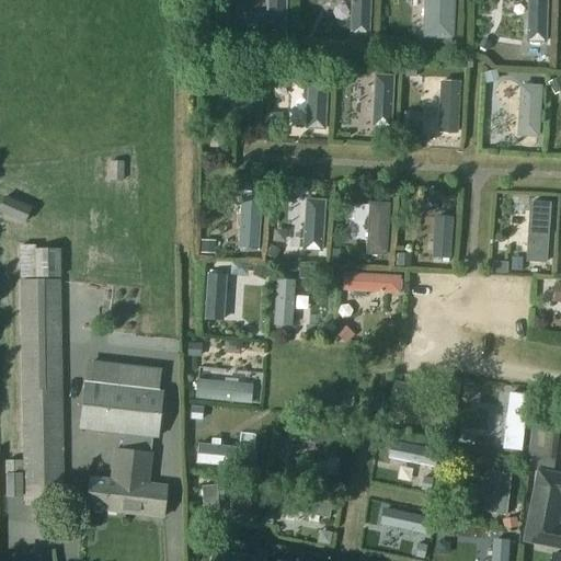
[(236,16),(235,37),(287,39),(287,0),(266,0),(266,18),(236,16)]
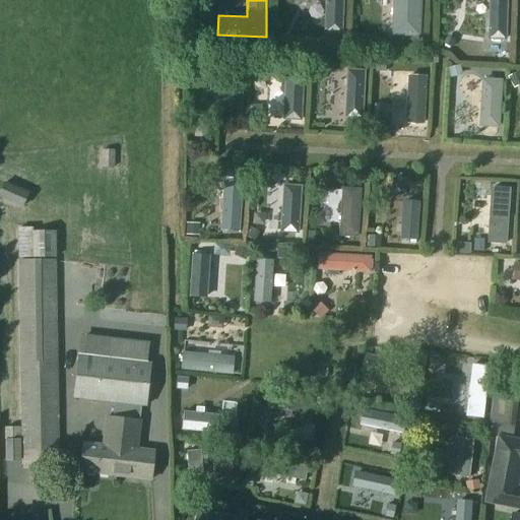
[(320,21),(320,29),(325,30),(324,36),(343,37),(344,0),(325,0),(325,21),(320,21)]
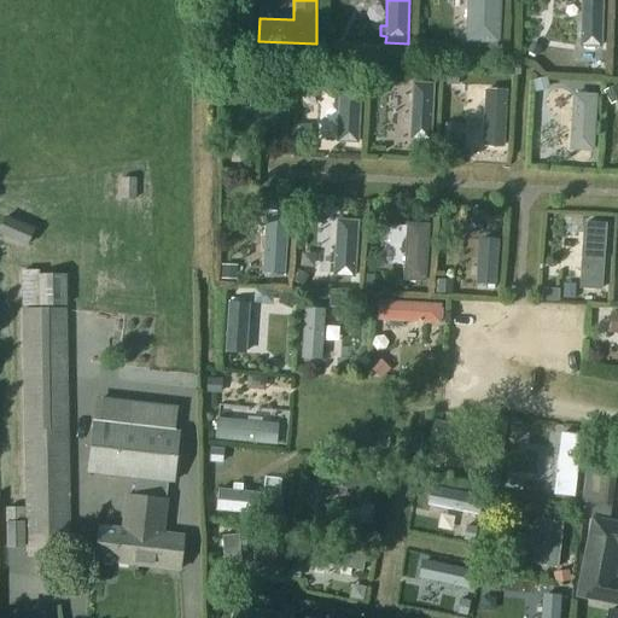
[(467,0),(466,46),(501,47),(502,0),(467,0)]
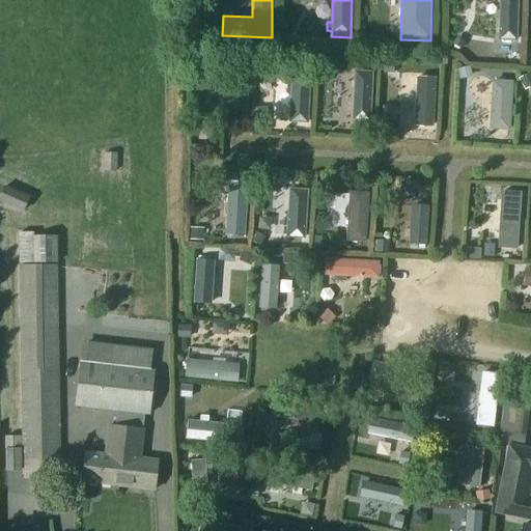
[(499,0),(498,44),(519,44),(520,0),(499,0)]
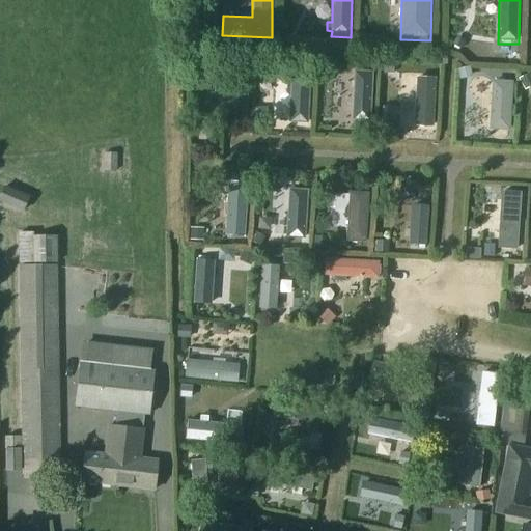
[(393,66),(383,65),(382,77),(392,77),(393,66)]
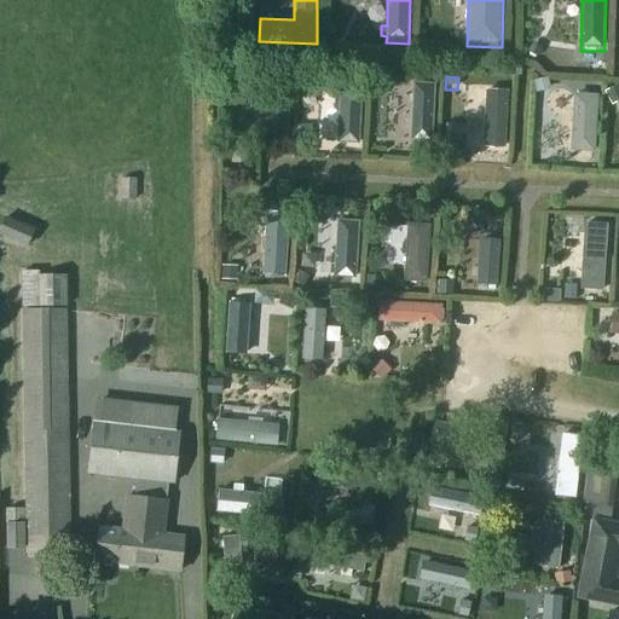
[(313,77),(300,77),(299,91),(313,91),(313,77)]
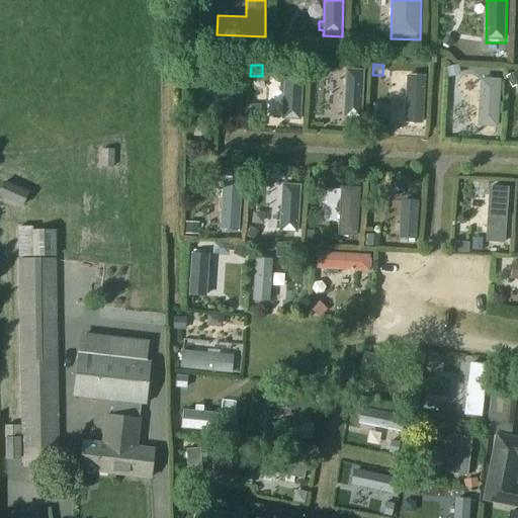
[(448,67),(445,68),(448,78),(458,75),(456,65),(448,67)]
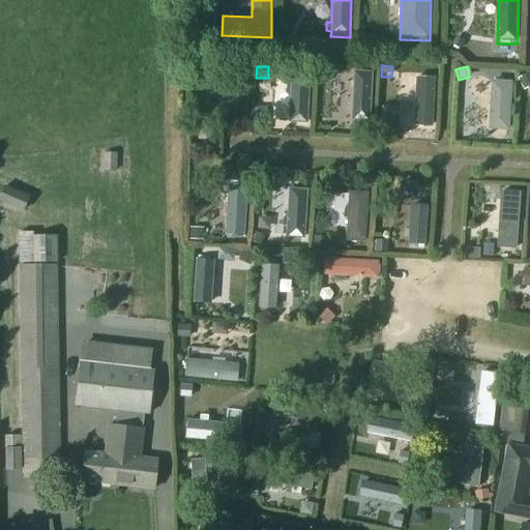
[(529,77),(528,72),(518,79),(523,89),(529,85),(529,77)]
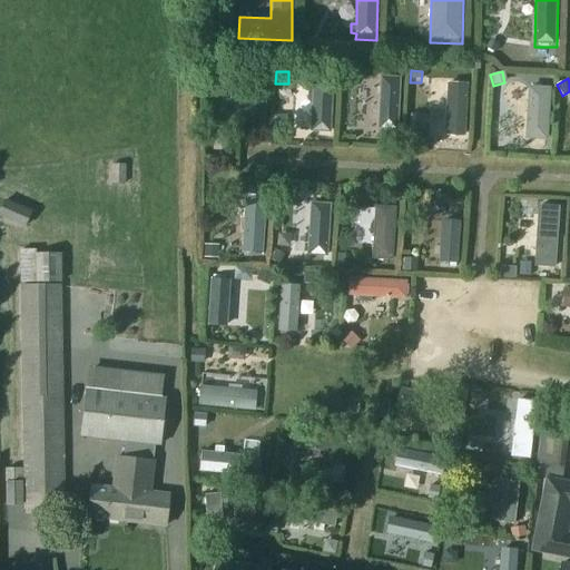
[(381,79),(377,133),(399,134),(402,80),(381,79)]
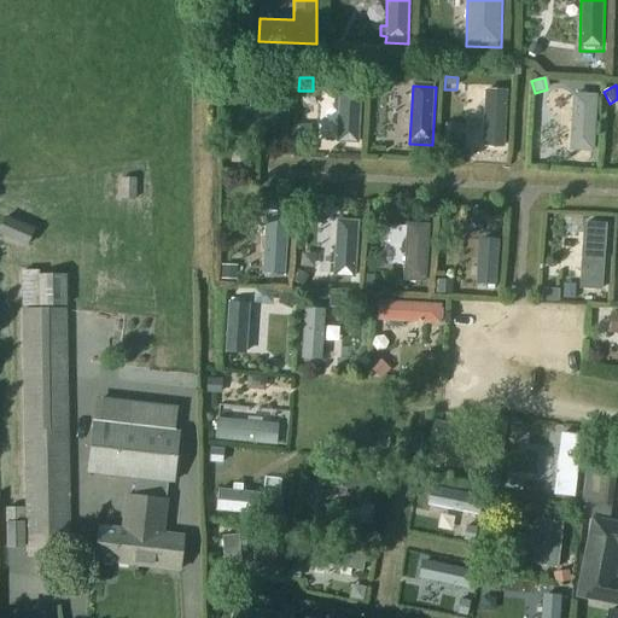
[(333,101),(332,111),(338,111),(337,146),(360,147),(362,89),(339,88),(339,101),(333,101)]
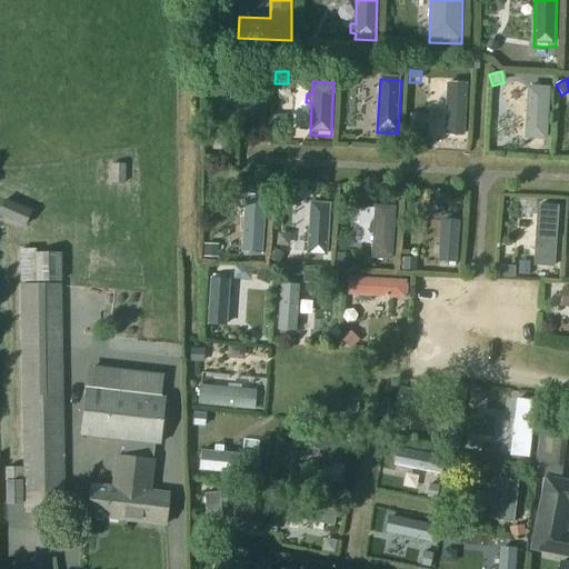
[(447,86),(443,138),(465,139),(468,87),(447,86)]
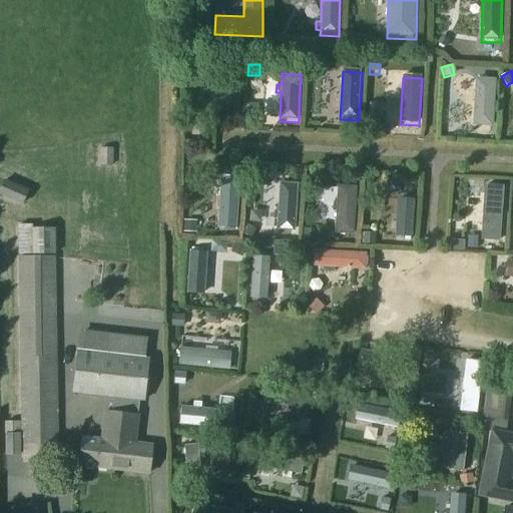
[(477,77),(474,124),(494,126),(497,78),(477,77)]
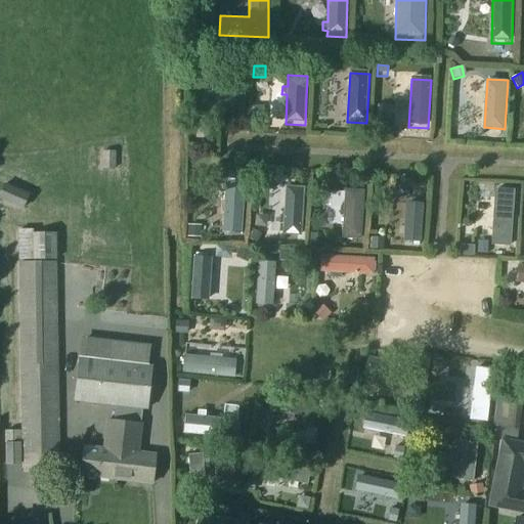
[(102,154),(101,171),(115,171),(115,154),(102,154)]
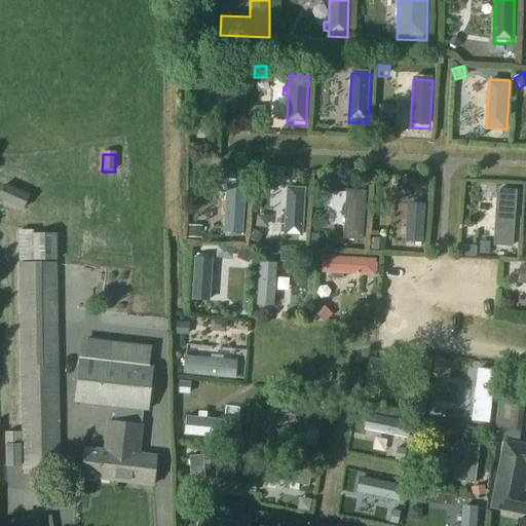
[(389,182),(387,196),(403,197),(405,184),(389,182)]
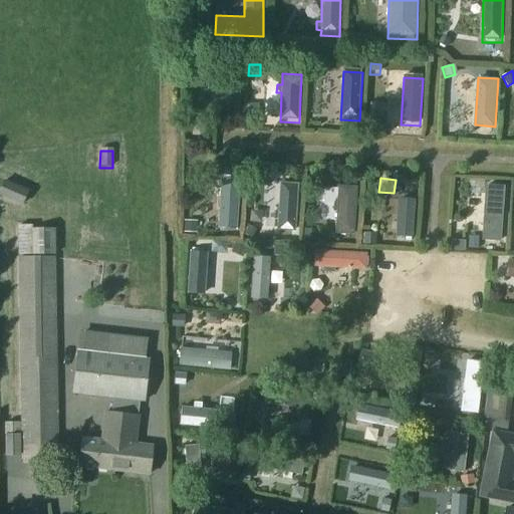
[(4,182),(0,190),(0,198),(21,208),(28,193),(4,182)]
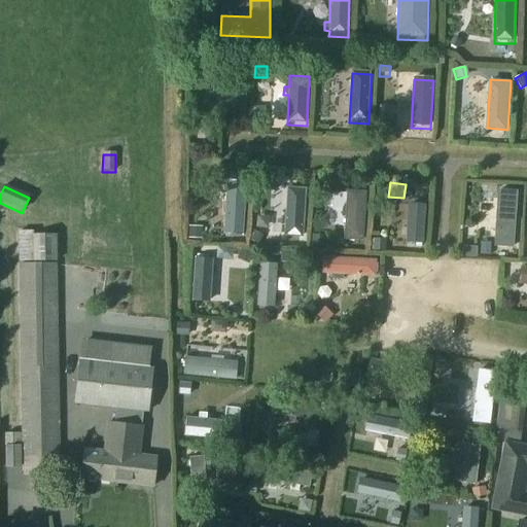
[(281,218),(280,227),(284,227),(283,239),(304,241),(307,191),(287,189),(285,218),(281,218)]
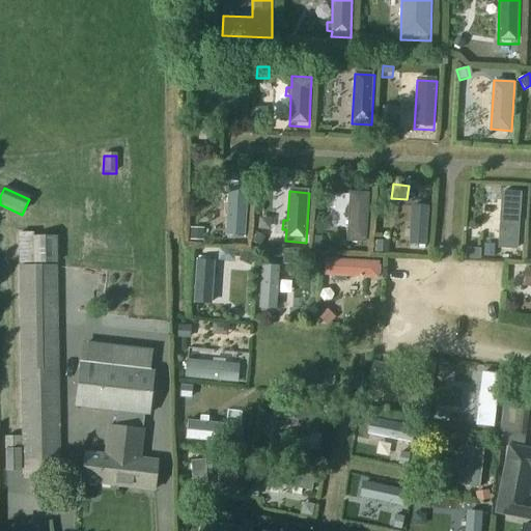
[(224,212),(224,220),(229,220),(229,234),(244,235),(246,196),(230,195),(229,212),(224,212)]
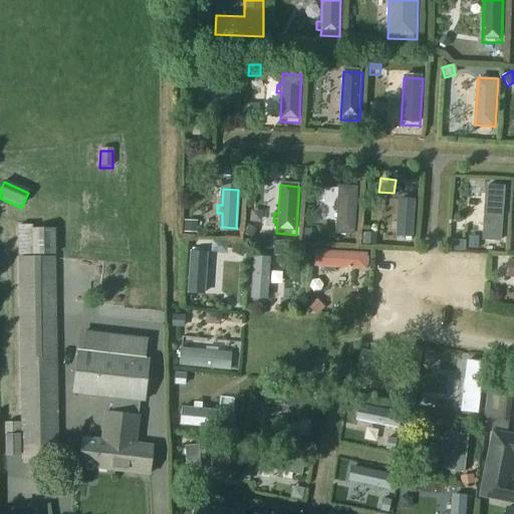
[(333,205),(333,214),(336,215),(335,237),(355,238),(357,190),(338,189),(337,206),(333,205)]
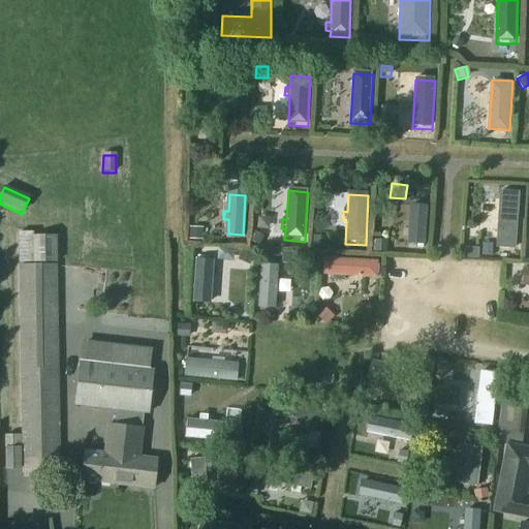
[(503,199),(501,248),(519,249),(522,200),(503,199)]
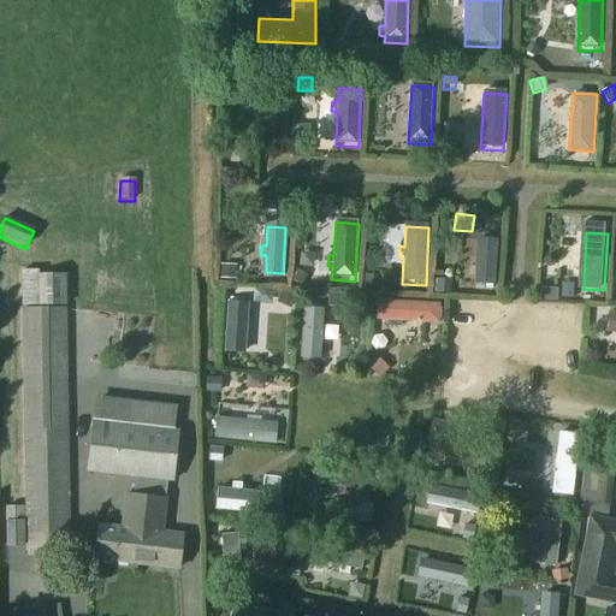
[(479,238),(477,283),(496,284),(499,240),(479,238)]
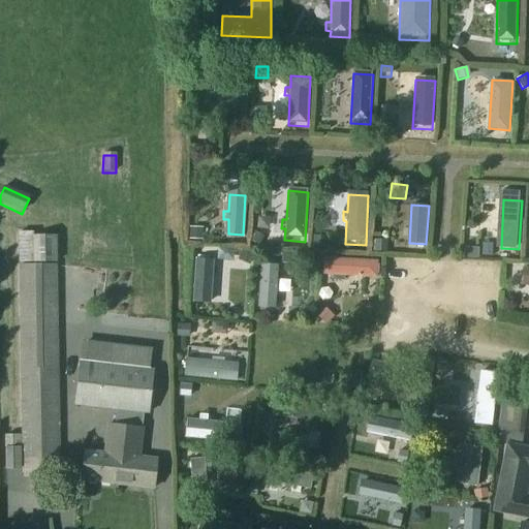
[(200,240),(200,227),(188,227),(188,239),(200,240)]
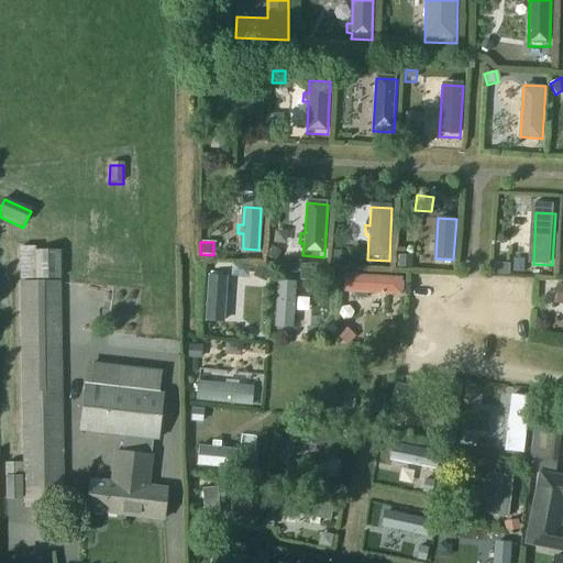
[(275,261),(279,251),(269,246),(265,256),(275,261)]
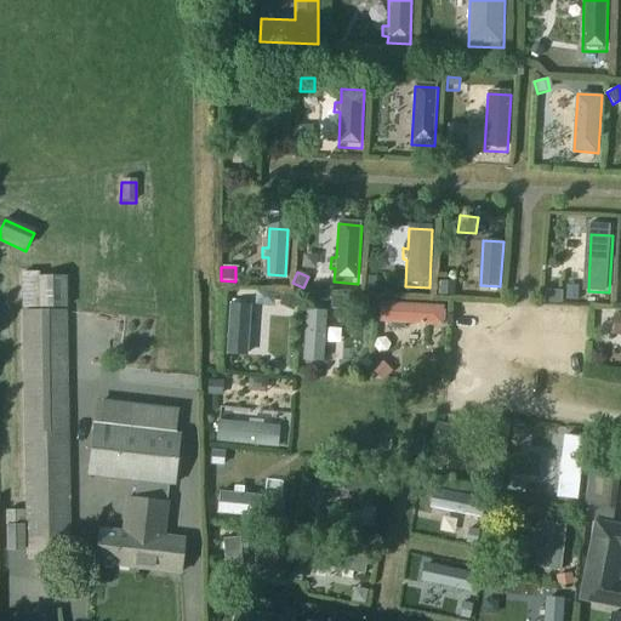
[(68,278),(39,275),(39,311),(67,311),(68,278)]
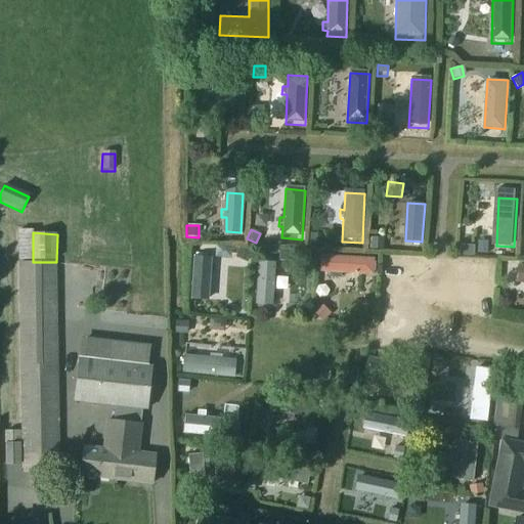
[(309,233),(308,245),(320,246),(321,234),(309,233)]
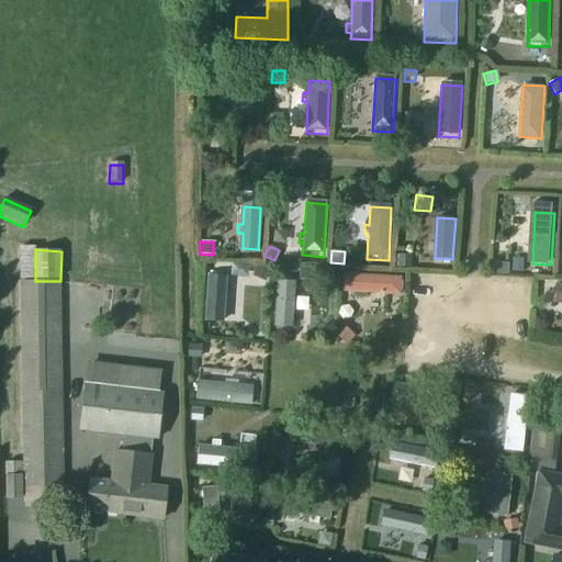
[(397,255),(397,267),(409,267),(409,256),(397,255)]
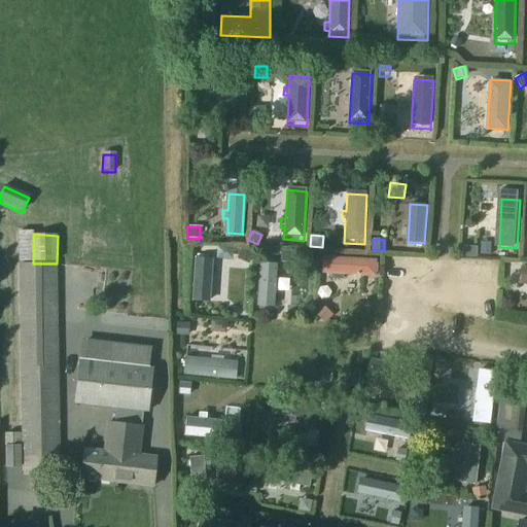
[(472,246),(462,245),(461,254),(471,255),(472,246)]
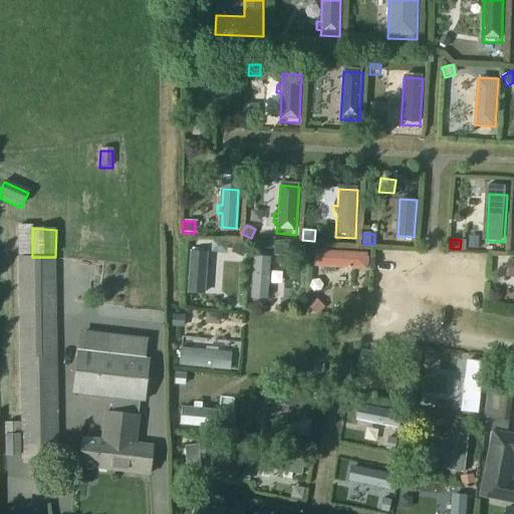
[(93,243),(94,274),(109,273),(108,243),(93,243)]
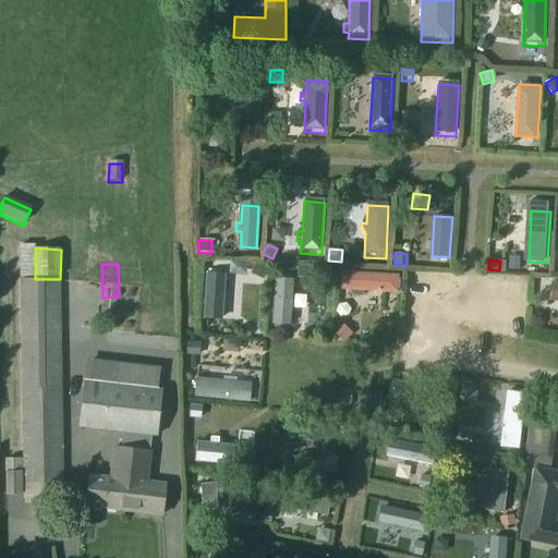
[(251,274),(262,278),(266,268),(255,264),(251,274)]
